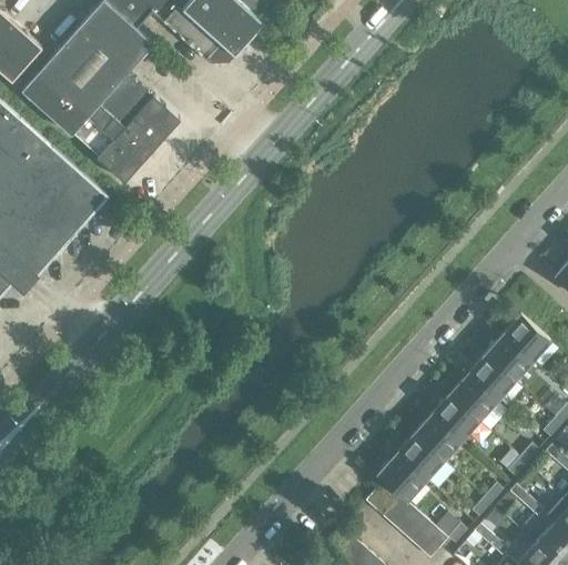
[(128,72),(140,59),(144,63),(159,47),(154,42),(138,28),(107,0),(102,0),(22,90),(72,134),(73,132),(98,155),(97,157),(124,181),(182,119),(154,93),(153,94),(128,72)]
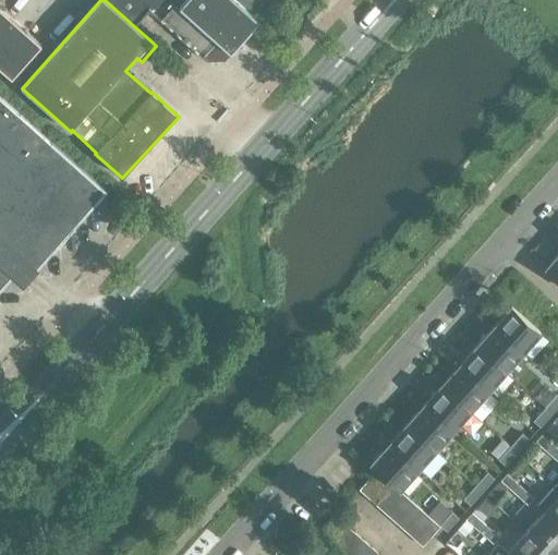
[(258,22),(234,0),(105,0),(135,27),(149,12),(202,59),(205,56),(208,59),(223,59),(229,53),(231,56),(261,23),(258,22)]
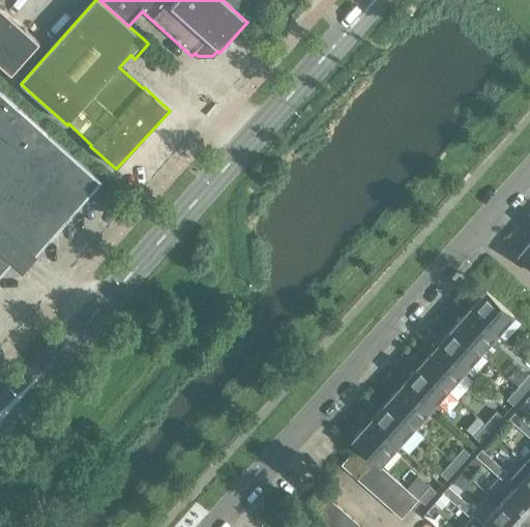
[(223,0),(245,21),(264,0),(223,0)]
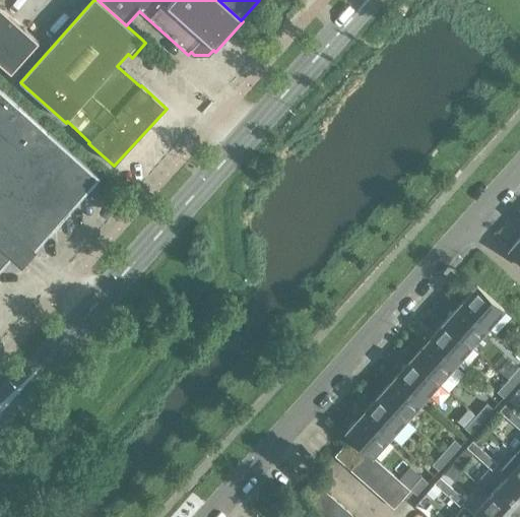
[(0,62),(13,74),(41,43),(0,6),(0,62)]
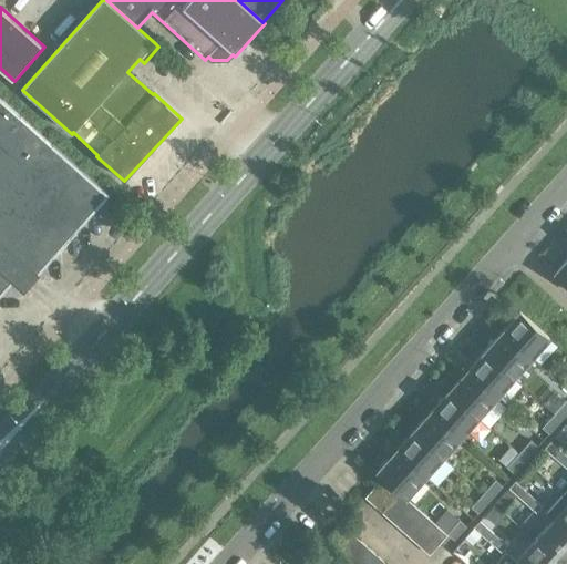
[(0,296),(27,267),(38,278),(110,197),(0,99),(0,296)]
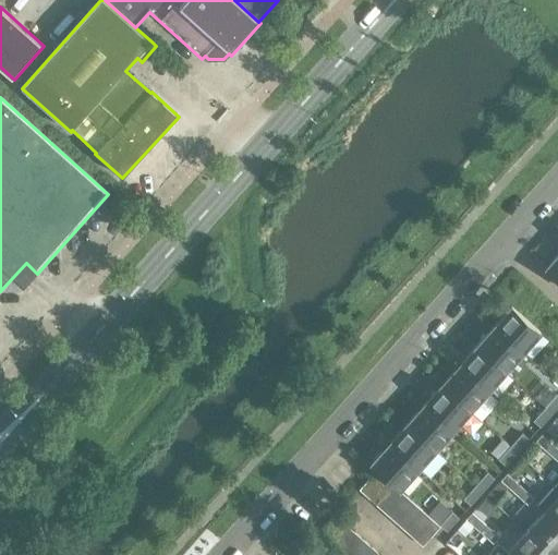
[(557,253),(545,269),(557,280),(557,253)]
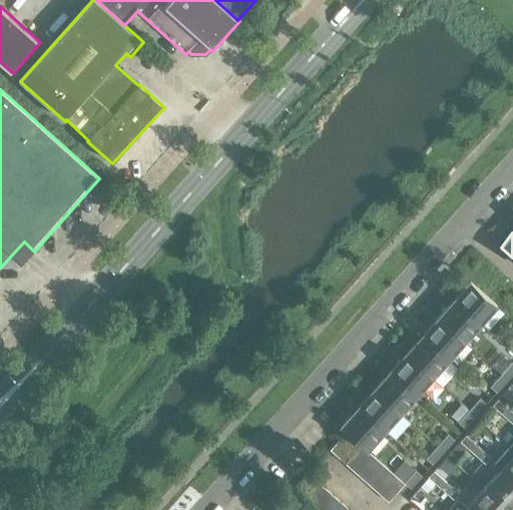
[(496,307),(469,283),(453,301),(479,325),(496,307)]
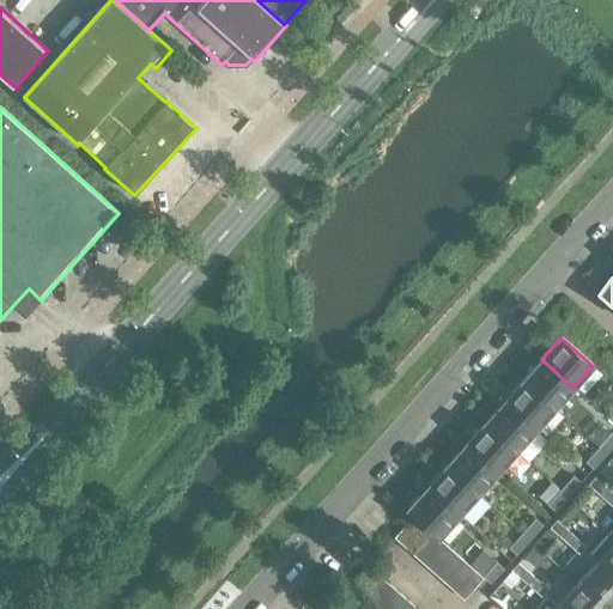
[(572,388),(541,359),(522,381),(554,409),(572,388)]
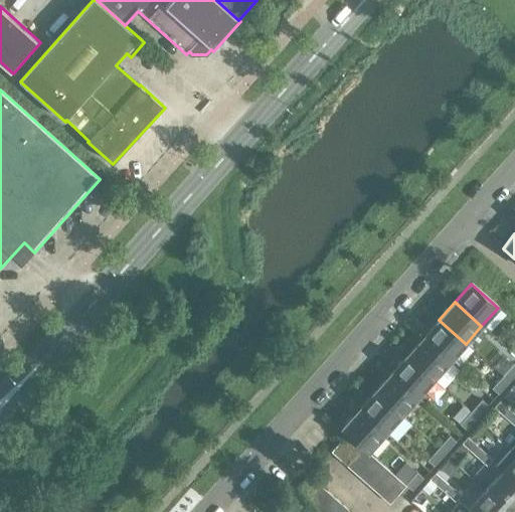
[(466,344),(439,320),(422,338),(450,362),(466,344)]
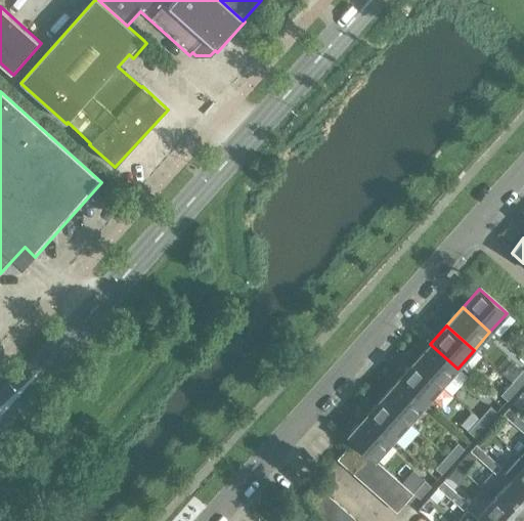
[(457,368),(430,344),(413,362),(441,387),(457,368)]
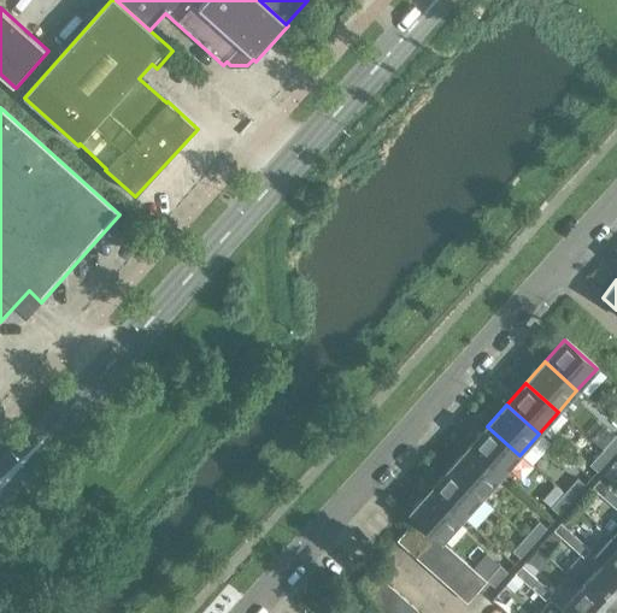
[(519,455),(487,426),(468,448),(500,476),(519,455)]
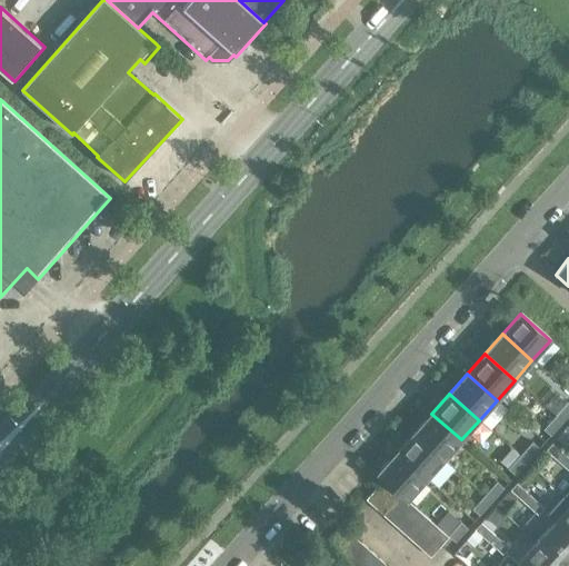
[(562,424),(568,416),(568,405),(568,404),(556,418),(562,424)]
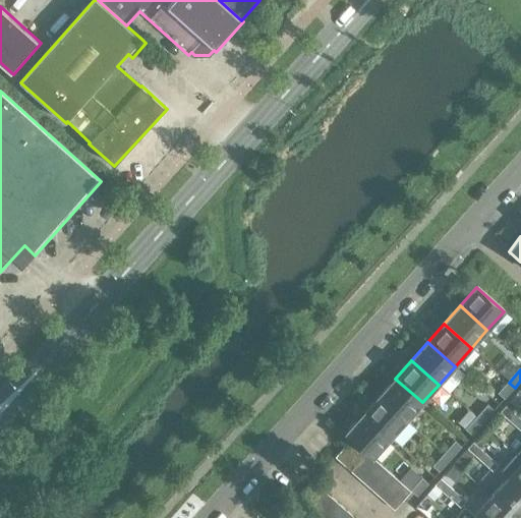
[(422,402),(395,379),(380,396),(406,420),(422,402)]
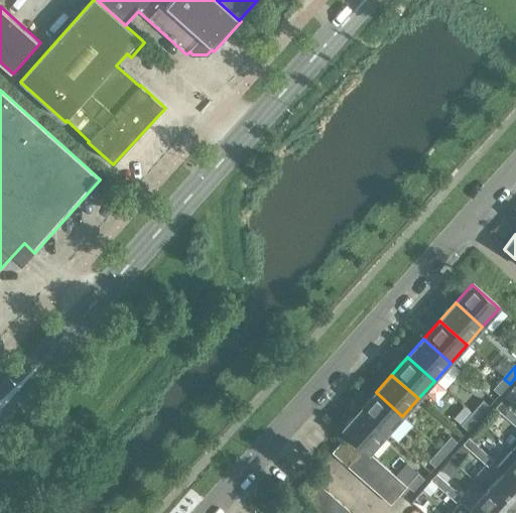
[(510,384),(504,379),(493,391),(499,397),(510,384)]
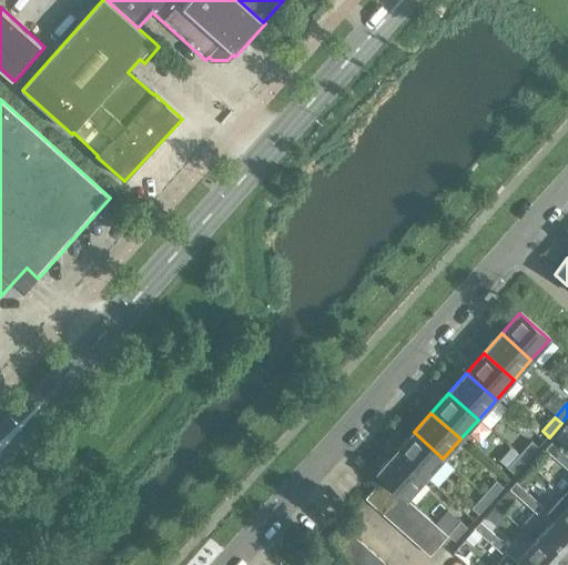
[(443,458),(414,432),(396,452),(425,478),(443,458)]
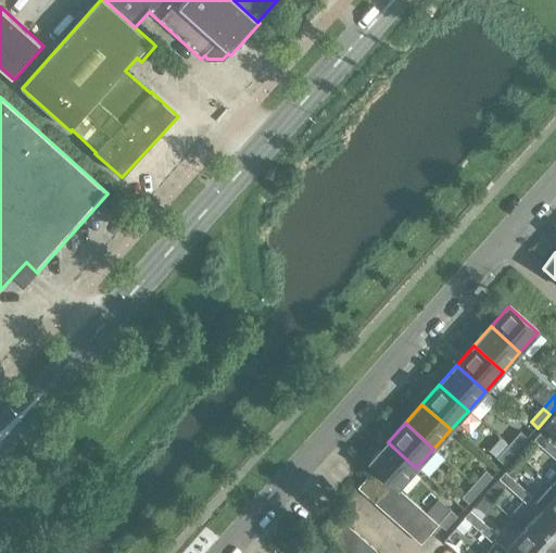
[(515,453),(527,440),(520,434),(508,447),(515,453)]
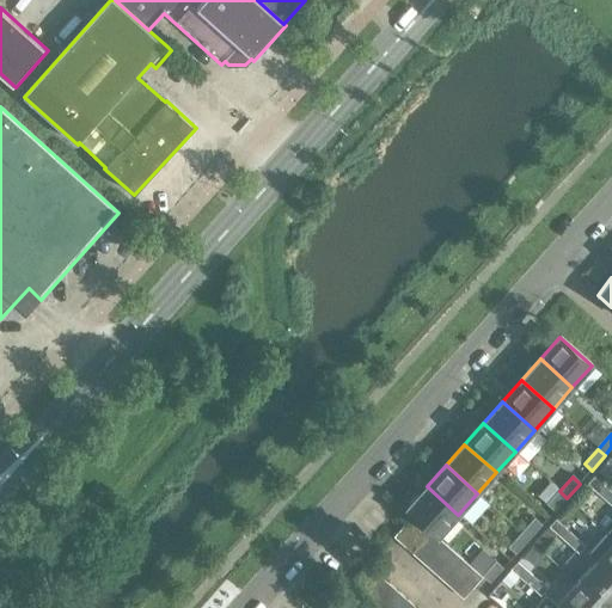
[(594,478),(587,486),(603,499),(609,492),(594,478)]
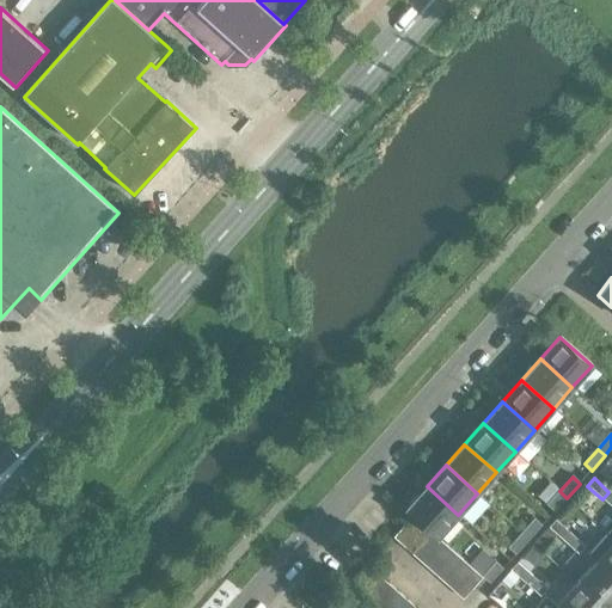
[(458,515),(427,486),(407,509),(439,536),(458,515)]
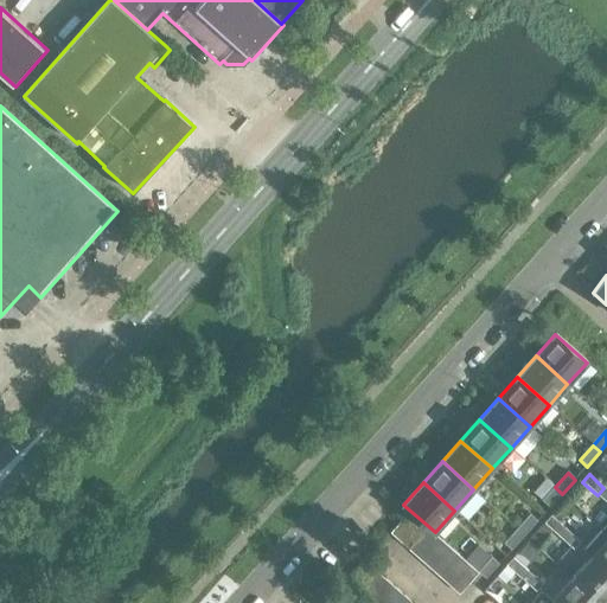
[(562,494),(555,487),(542,501),(549,508),(562,494)]
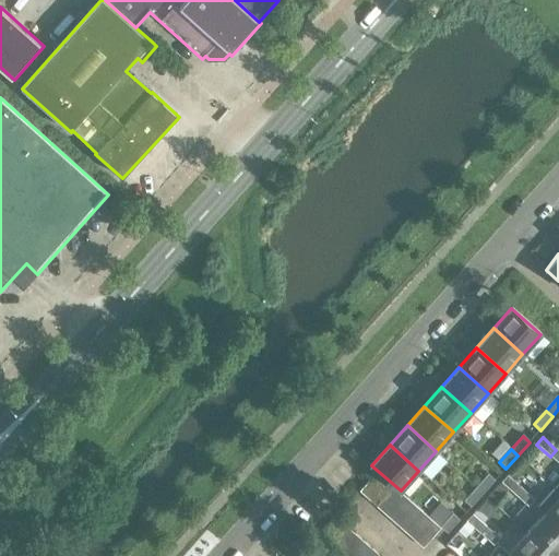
[(377,472),(359,493),(368,500),(387,481),(377,472)]
